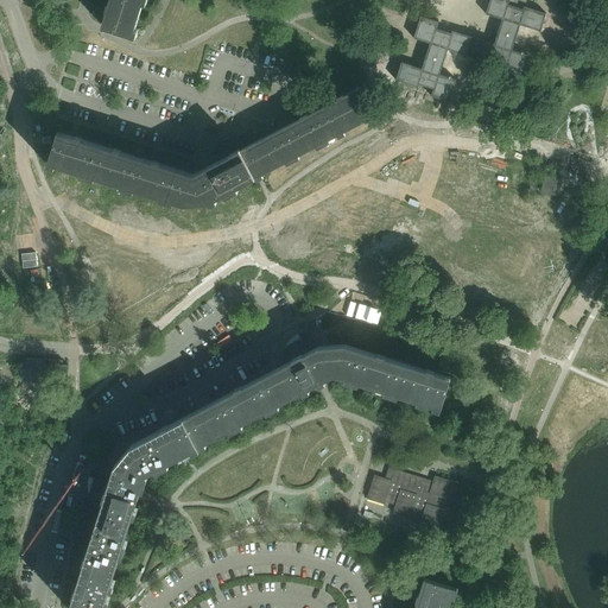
[(114,0),(106,27),(132,36),(143,0),(114,0)]
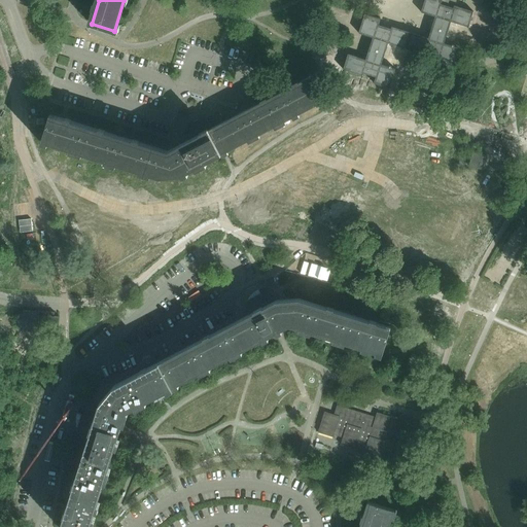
[(455,6),(456,0),(425,0),(422,11),(421,11),(421,12),(435,16),(437,18),(434,29),(432,28),(428,39),(392,28),(392,27),(391,27),(390,29),(378,25),(380,19),(364,13),(364,14),(365,14),(359,33),(358,33),(373,38),(366,60),(348,54),(343,69),(344,70),(344,69),(361,74),(361,75),(362,76),(363,73),(376,77),(374,83),(389,89),(389,88),(388,88),(394,70),(395,70),(395,69),(391,68),(391,67),(389,66),(389,67),(381,65),(388,42),(424,54),(424,55),(425,55),(426,51),(438,56),(436,63),(452,68),(452,66),(451,66),(457,48),(458,48),(454,46),(454,45),(452,45),(452,46),(444,43),(450,22),(468,27),(473,11),(472,11),(455,6)]
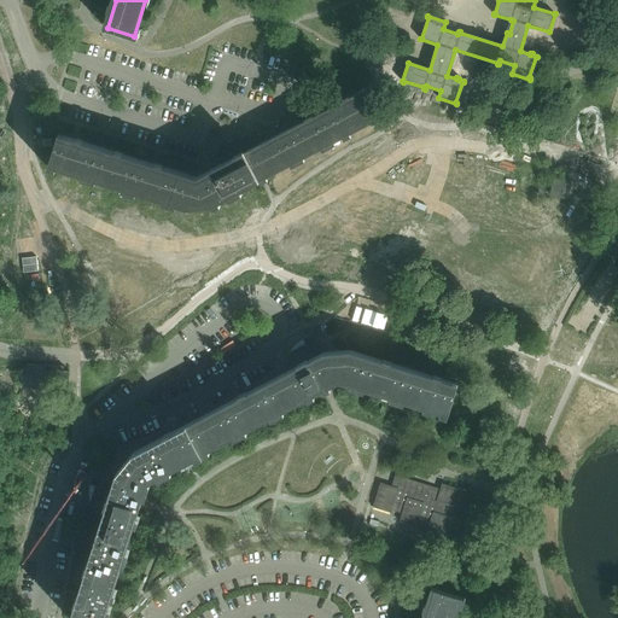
[(196,180),(65,139),(58,138),(50,164),(159,198),(187,207),(213,204),(225,198),(260,180),(380,117),(367,92),(246,156),(244,152),(248,150),(243,140),(244,138),(240,136),(222,146),(221,150),(225,157),(223,161),(227,165),(199,180),(196,180)]
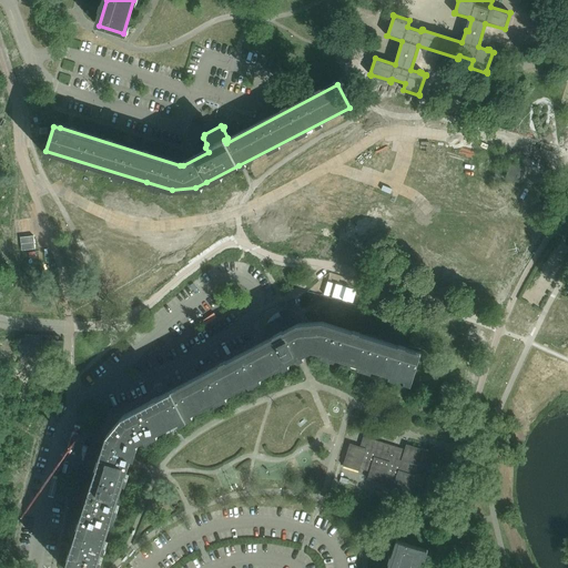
[(520,183),(526,169),(510,164),(506,179),(520,183)]
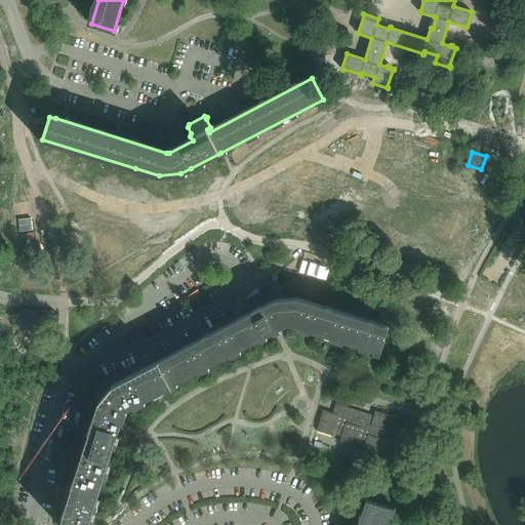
[(274,331),(274,330),(287,323),(290,323),(380,352),(388,328),(360,320),(297,300),(276,303),(269,306),(269,299),(272,295),(273,294),(274,293),(274,292),(274,290),(273,289),(273,288),(272,287),(271,287),(270,286),(269,286),(267,286),(265,286),(263,286),(260,287),(258,288),(260,292),(247,298),(246,299),(245,300),(245,303),(245,304),(244,306),(245,307),(245,308),(246,309),(248,310),(249,310),(252,309),(254,314),(156,365),(167,387),(266,334),(267,335),(274,331)]
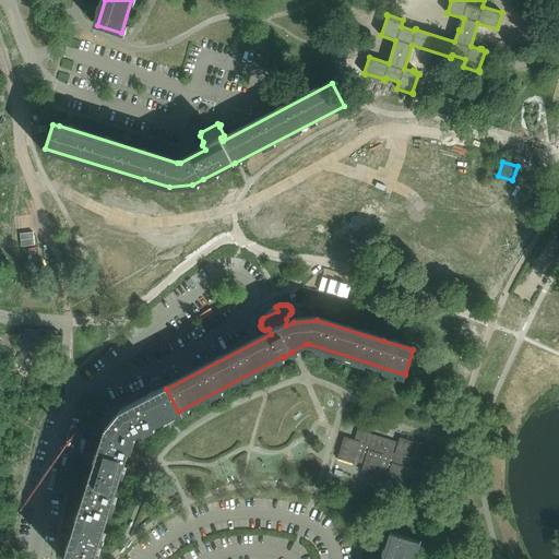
[(134,433),(178,412),(166,389),(122,412),(108,429),(104,443),(98,438),(98,431),(98,430),(97,429),(97,428),(96,428),(95,427),(93,427),(91,427),(88,428),(87,429),(85,432),(84,433),(83,435),(83,436),(82,438),(86,439),(82,453),(82,455),(83,456),(83,458),(84,459),(85,461),(86,462),(87,462),(90,462),(91,461),(92,460),(94,458),(98,459),(67,558),(94,558),(127,455),(132,437),(134,433)]
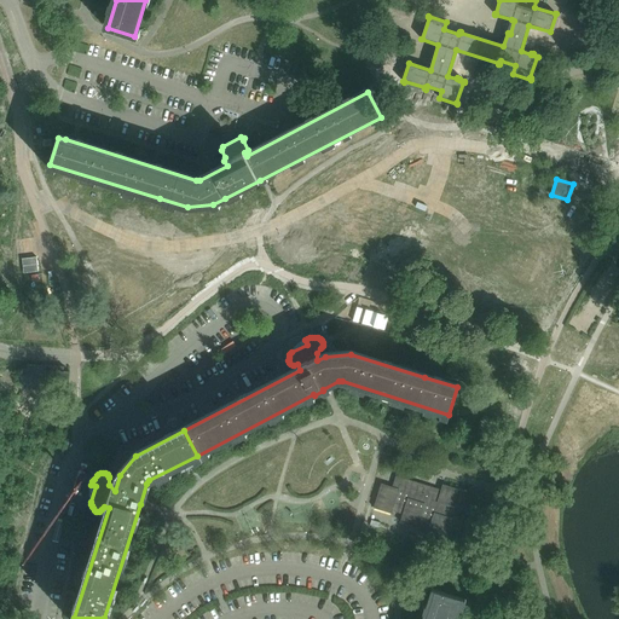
[(462,510),(467,492),(443,485),(439,496),(428,492),(431,487),(395,475),(394,476),(395,478),(395,476),(401,479),(398,489),(381,484),(374,508),(392,514),(393,510),(403,513),(400,522),(418,528),(420,525),(429,527),(427,537),(445,542),(452,519),(446,516),(450,507),(462,510)]
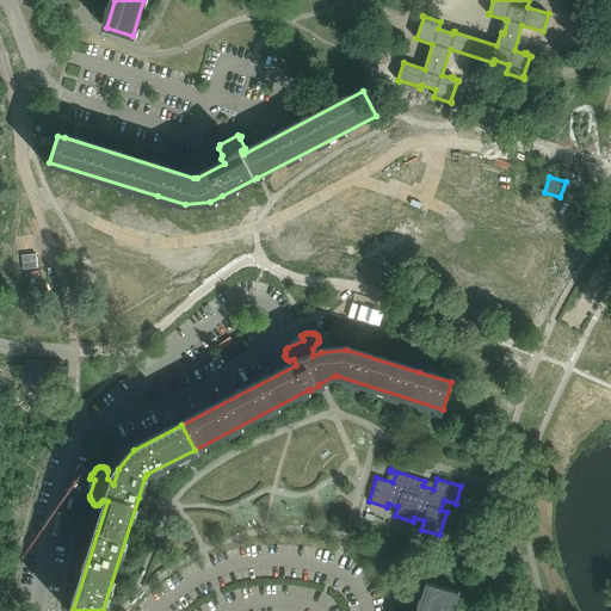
[(449,610),(456,590),(430,582),(419,610),(449,610)]
